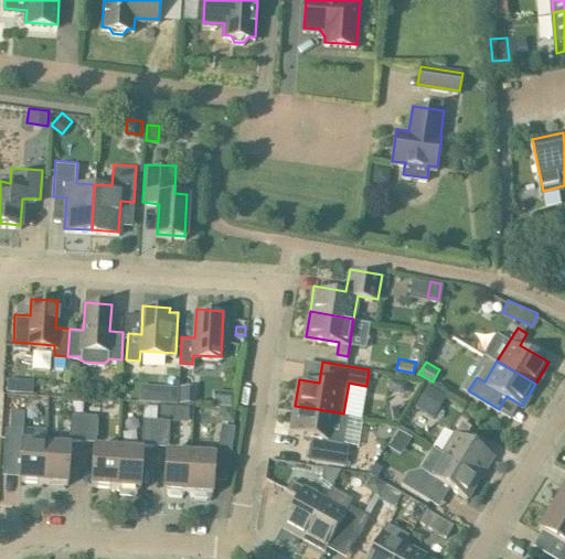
[(9,376),(9,389),(11,389),(21,390),(22,377),(9,376)]
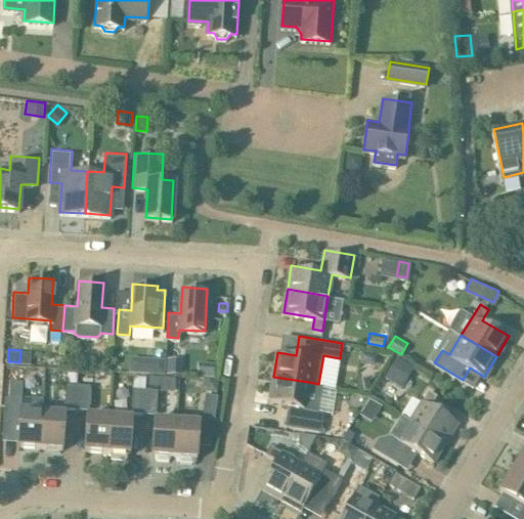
[(415,365),(397,355),(385,376),(402,386),(415,365)]
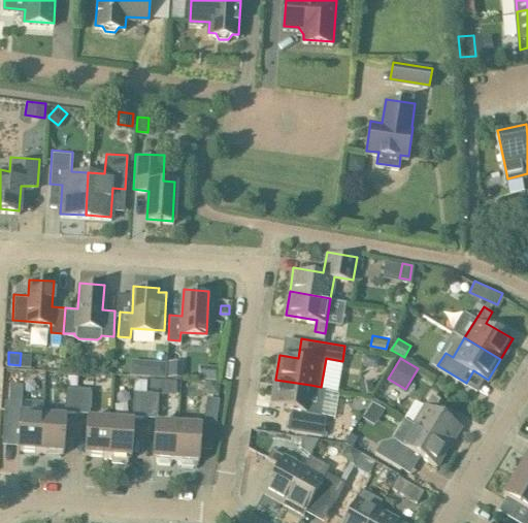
[(166,359),(166,374),(180,374),(182,360),(166,359)]
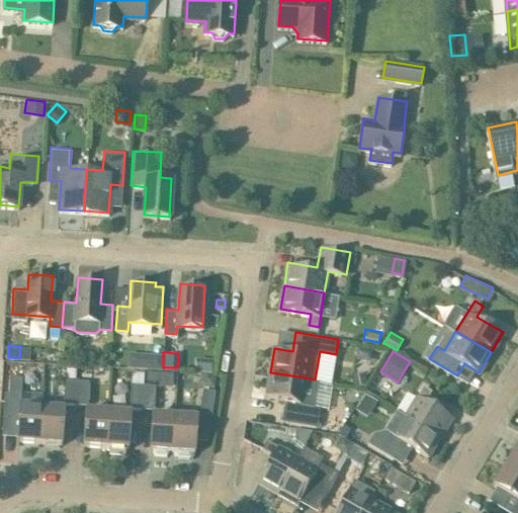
[(128,365),(161,367),(161,355),(128,353),(128,365)]
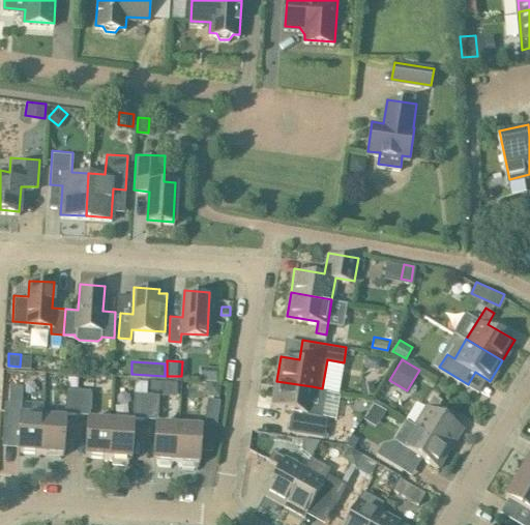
[(374,378),(359,381),(361,395),(376,391),(374,378)]
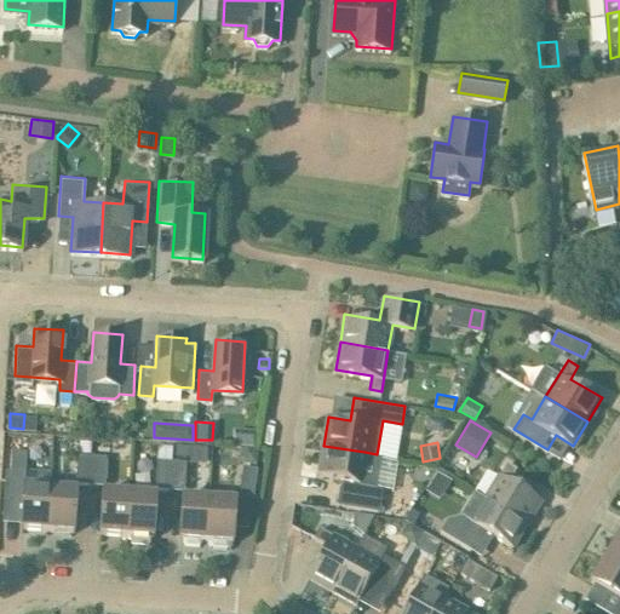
[(323,446),(319,475),(342,478),(337,501),(379,509),(383,485),(377,483),(380,455),(377,454),(365,452),(323,446)]
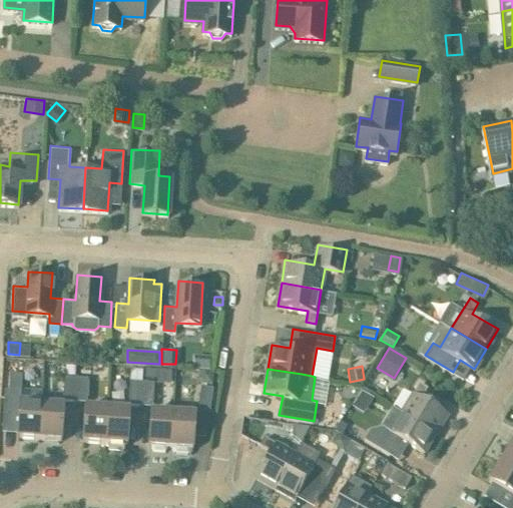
[(21,395),(22,371),(10,371),(8,394),(21,395)]
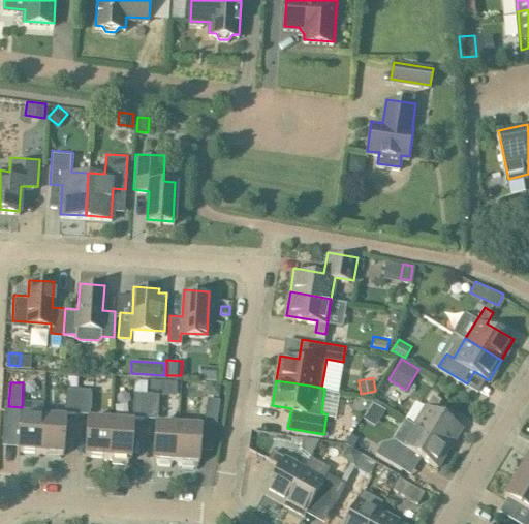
[(209,382),(208,392),(218,393),(218,382),(209,382)]
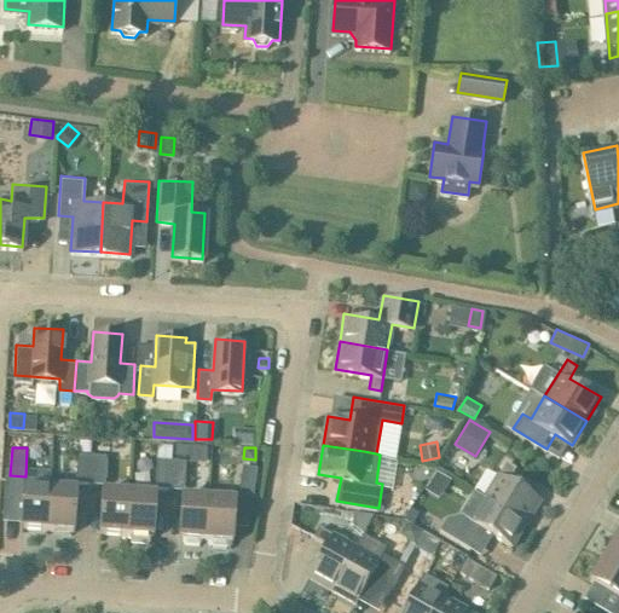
[(75,480),(90,481),(92,452),(77,451),(75,480)]
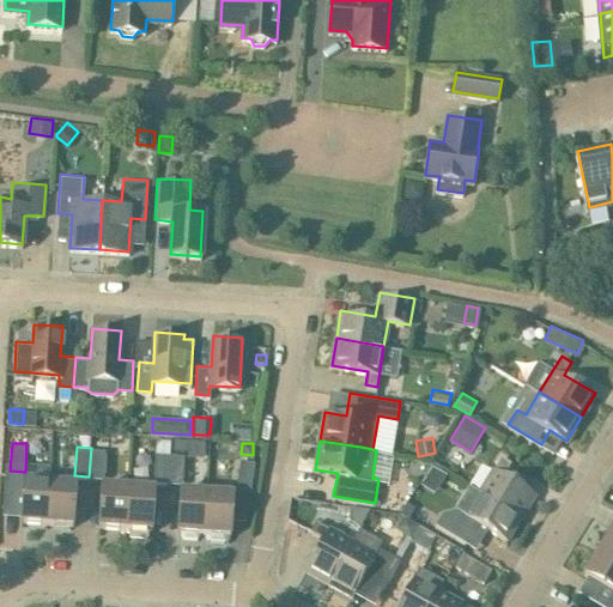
[(91,448),(89,477),(104,478),(105,449),(91,448)]
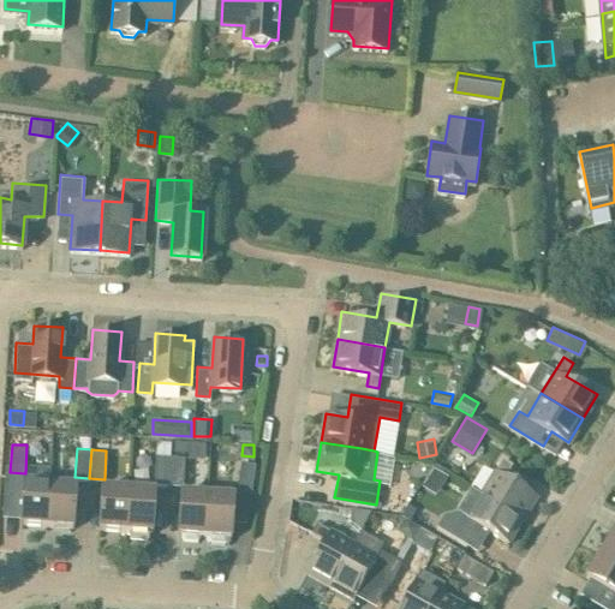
[(153,482),(167,483),(171,454),(155,453),(153,482)]
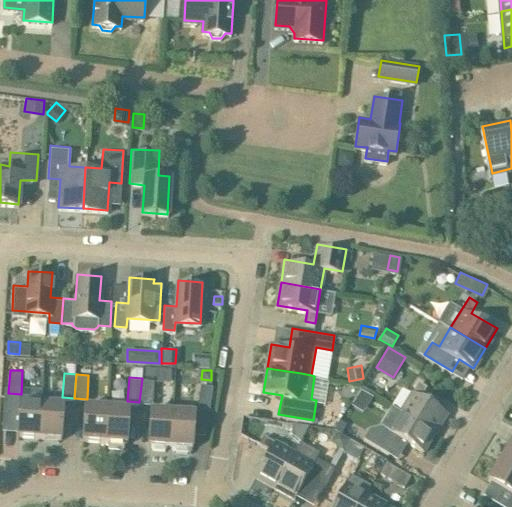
[(142,378),(139,402),(152,403),(154,379),(142,378)]
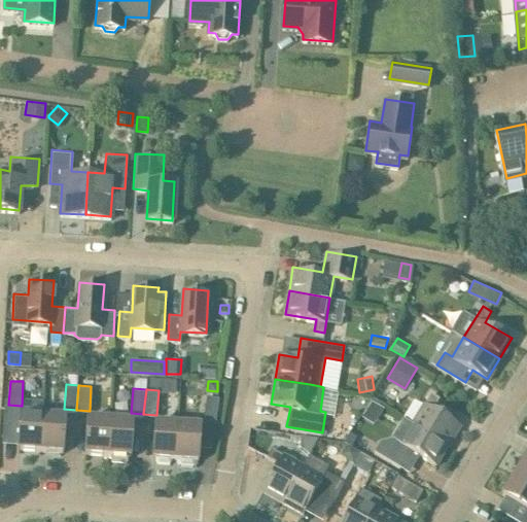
[(424,401),(412,422),(448,443),(460,422),(433,406),(440,395),(431,390),(424,401)]
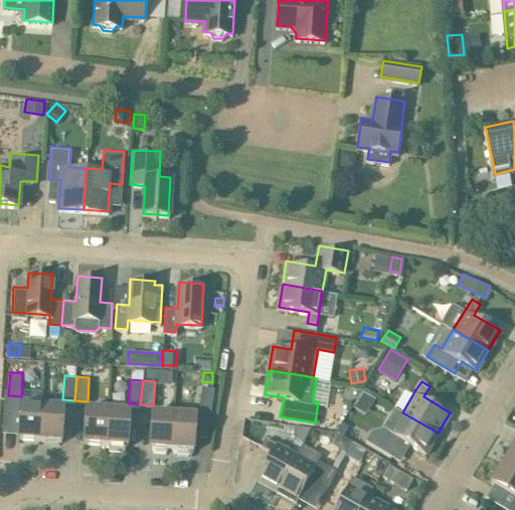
[(202,384),(198,408),(210,410),(214,386),(202,384)]
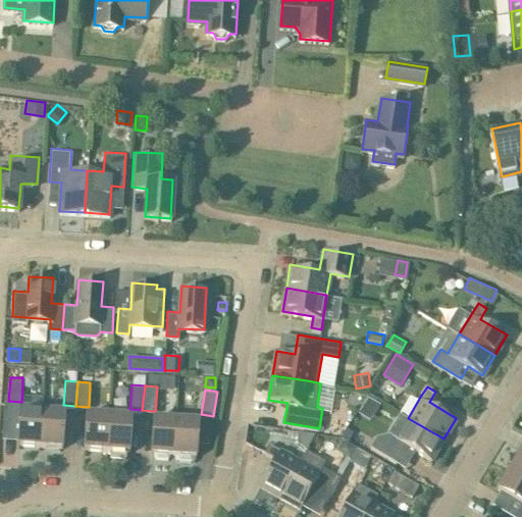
[(20,406),(21,402),(8,401),(7,425),(18,426),(17,443),(40,444),(42,407),(20,406)]
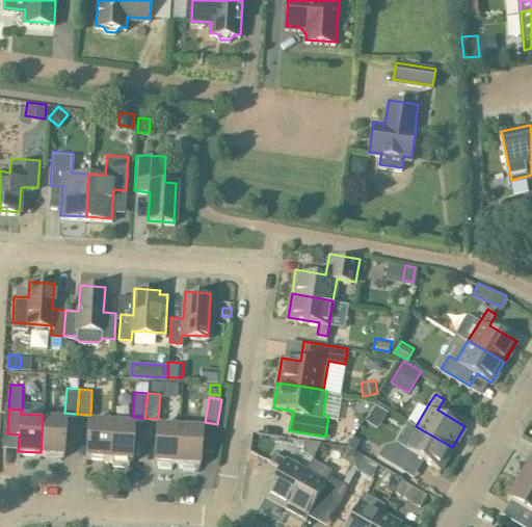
[(43,415),(41,452),(63,454),(67,417),(43,415)]
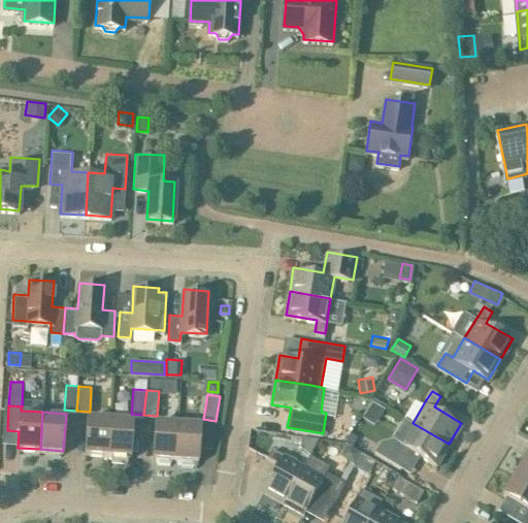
[(85,452),(108,454),(110,417),(88,415),(85,452)]
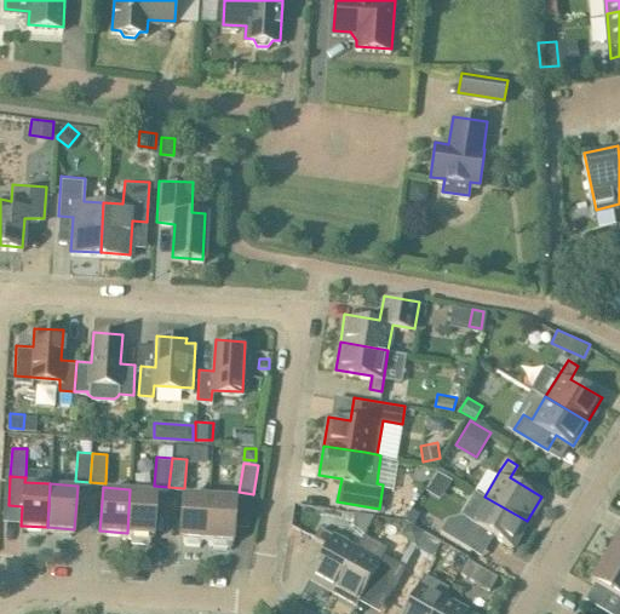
[(130,489),(127,533),(132,533),(132,539),(149,540),(149,534),(154,534),(156,491),(130,489)]
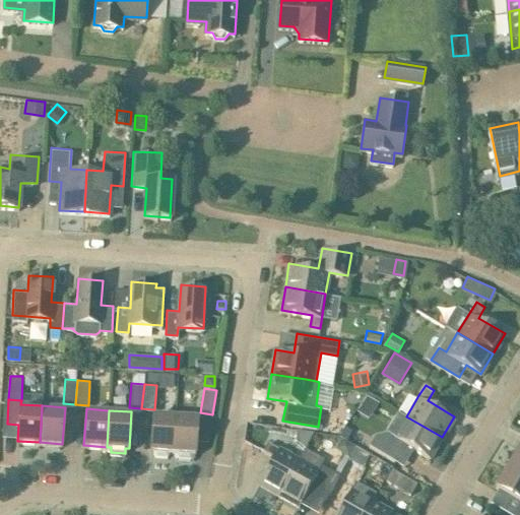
[(430,457),(442,437),(406,416),(397,410),(386,430),(375,433),(369,443),(395,459),(405,442),(430,457)]
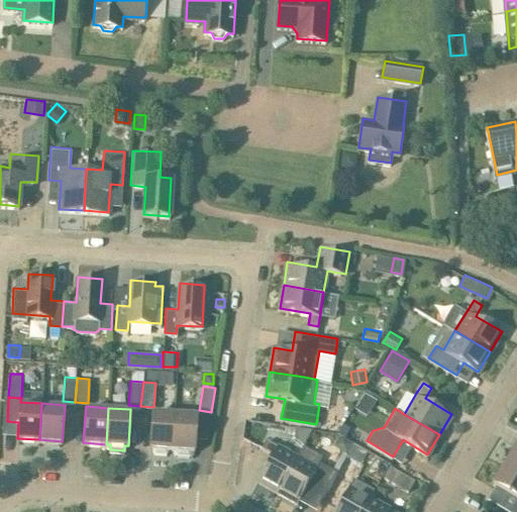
[(149,447),(152,447),(154,451),(167,452),(169,448),(172,448),(175,412),(151,411),(149,447)]
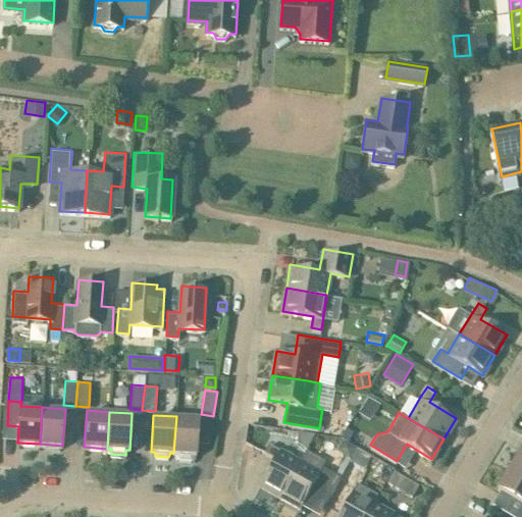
[(199,418),(176,416),(173,453),(176,453),(178,458),(191,459),(194,455),(197,455),(197,442),(199,418)]
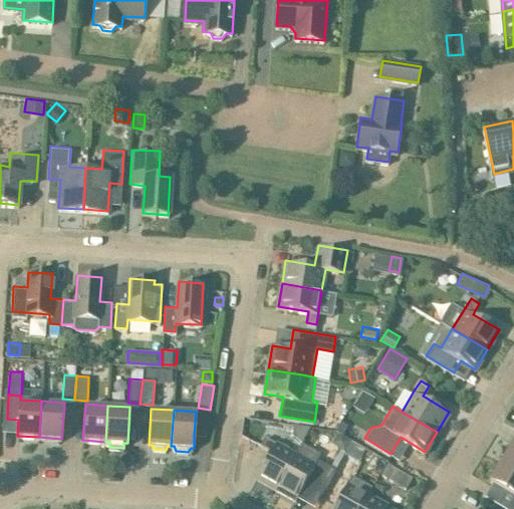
[(337,415),(324,413),(322,425),(335,427),(337,415)]
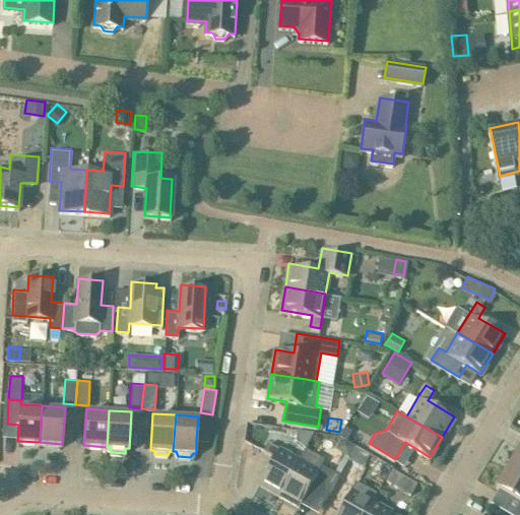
[(351,429),(344,425),(339,435),(345,439),(351,429)]
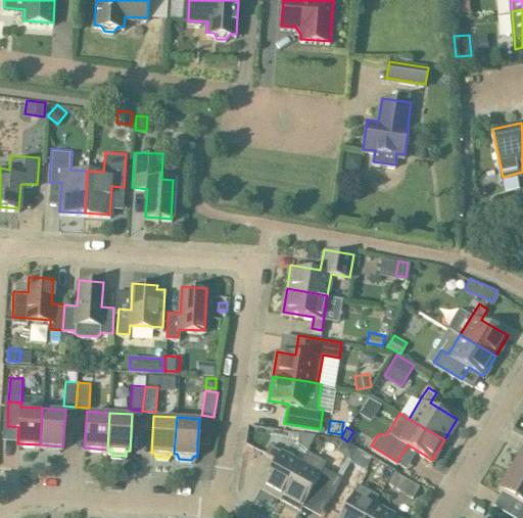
[(344,440),(341,445),(343,453),(349,456),(354,446),(344,440)]
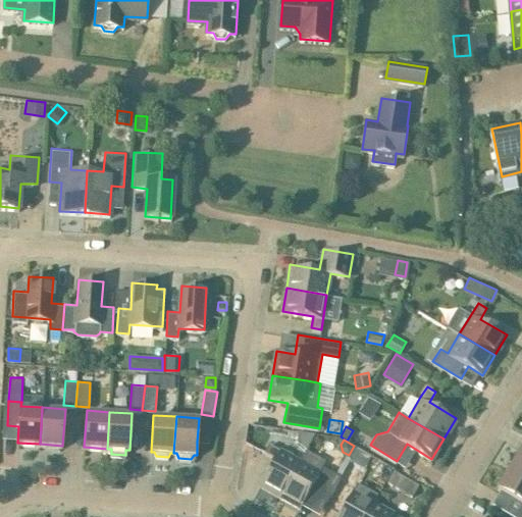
[(264,450),(274,456),(259,483),(280,495),(300,459),(279,448),(269,442),(264,450)]
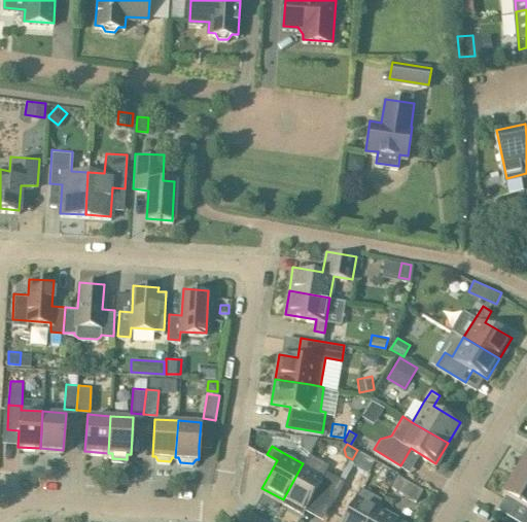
[(514,472),(526,479),(526,452),(514,472)]
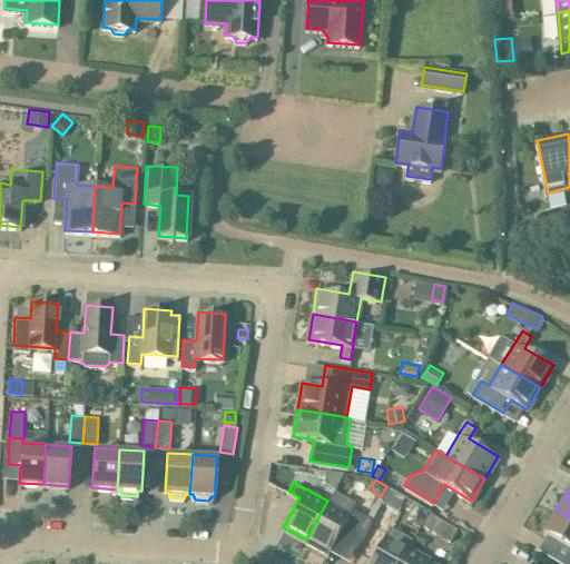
[(371,517),(361,535),(379,545),(367,563),(397,563),(408,545),(385,533),(380,530),(393,506),(382,500),(371,517)]
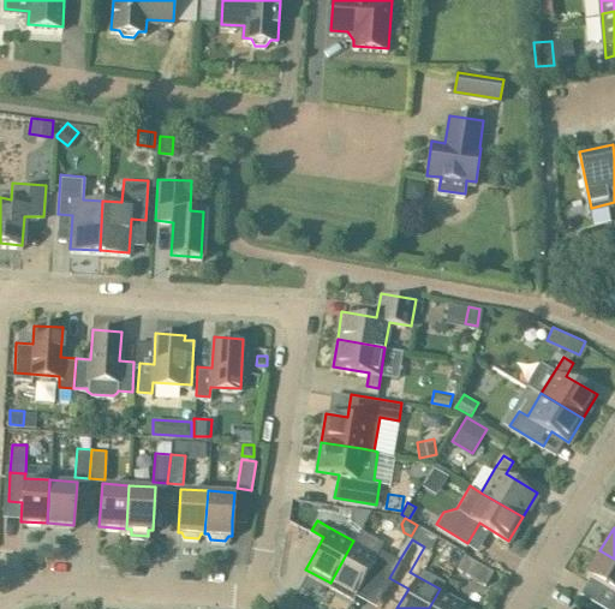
[(353,541),(330,583),(354,596),(365,575),(384,587),(389,578),(400,559),(378,547),(376,553),(353,541)]
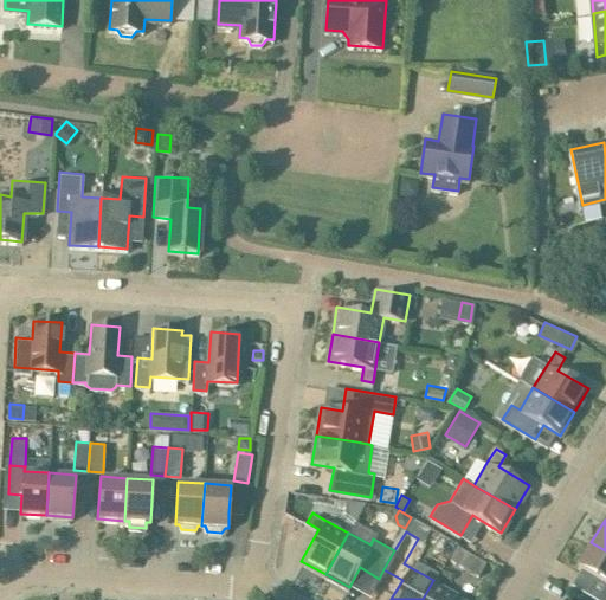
[(605,599),(605,550),(591,542),(578,565),(581,567),(605,581),(605,584),(598,599),(599,599),(605,599)]
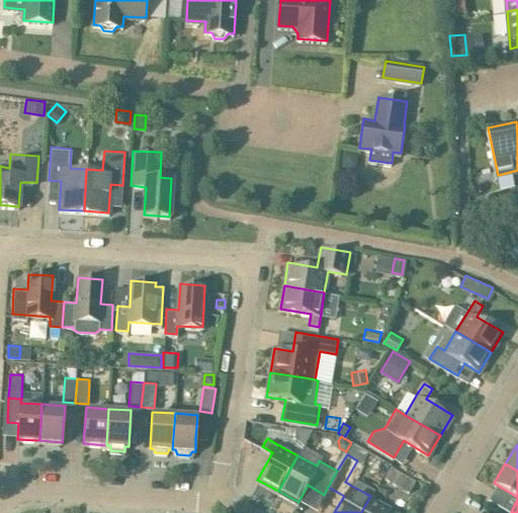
[(416,481),(392,465),(385,476),(410,491),(416,481)]
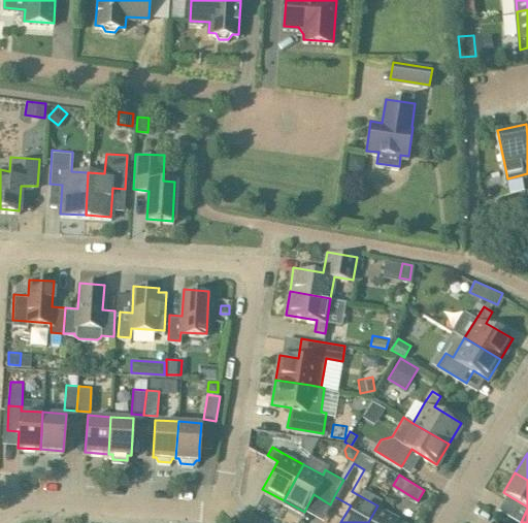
[(407,522),(377,505),(368,522),(407,522)]
